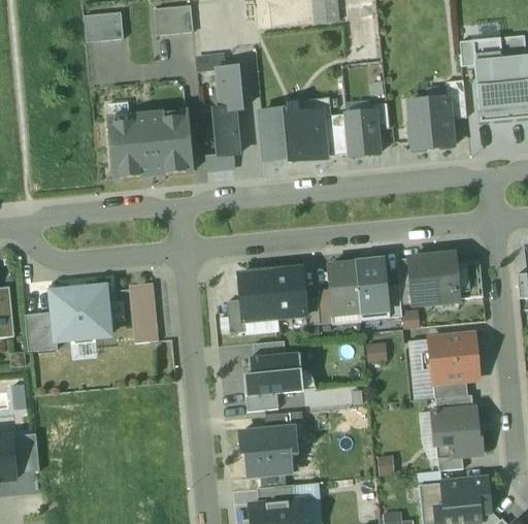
[(340,20),(337,0),(312,0),(317,24),(340,20)]
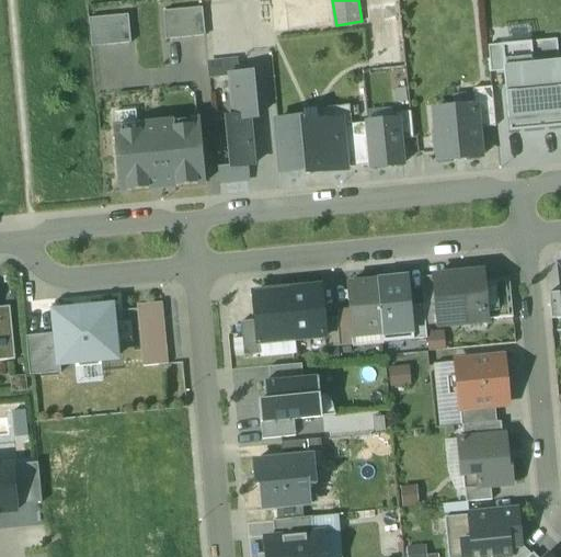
[(202,4),(164,8),(168,36),(204,33),(202,4)]
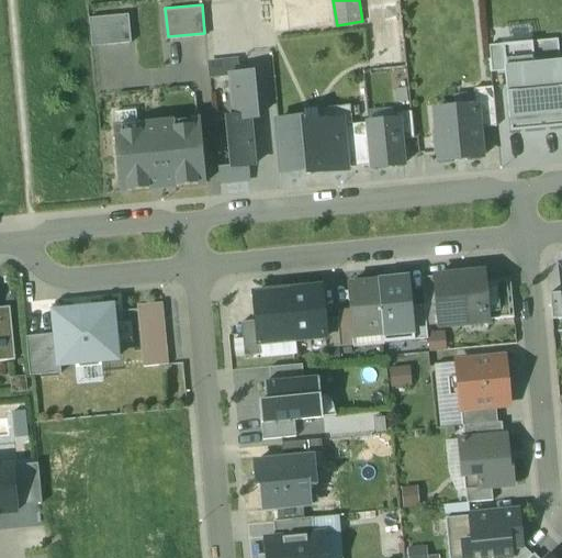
[(127,13),(90,17),(93,44),(130,40),(127,13)]
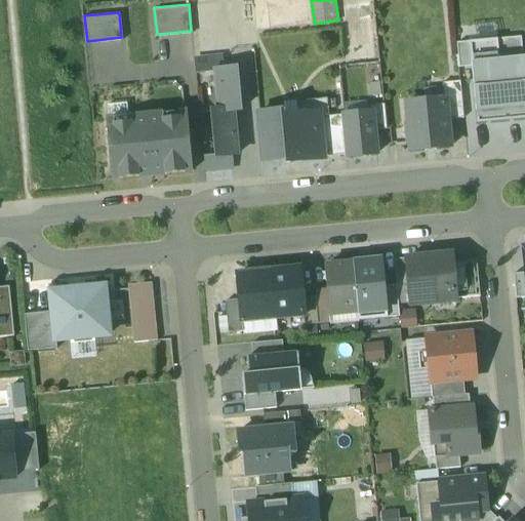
[(498,37),(500,57),(523,55),(521,35),(498,37)]
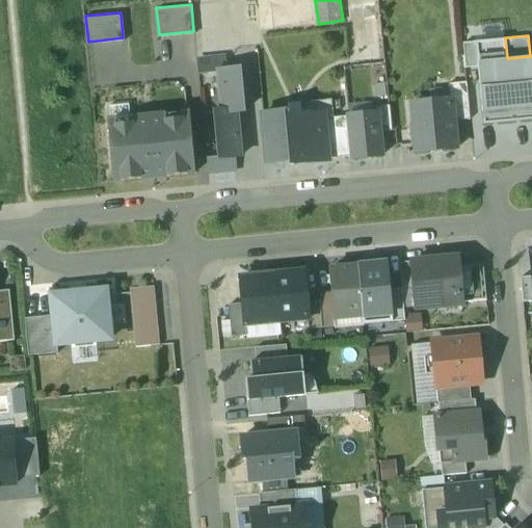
[(477,61),(507,58),(505,37),(475,41),(477,61)]
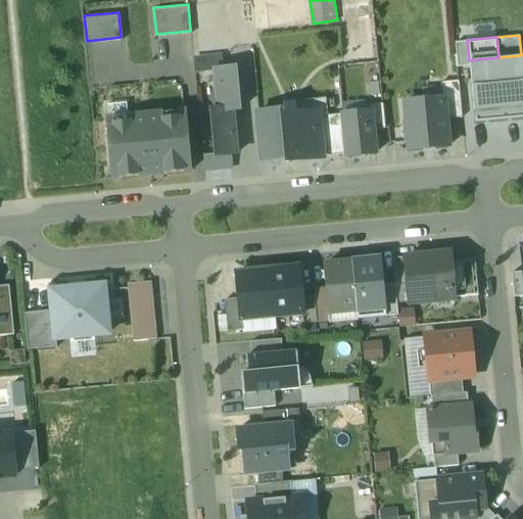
[(469,60),(467,40),(456,41),(458,65),(470,64),(469,60)]
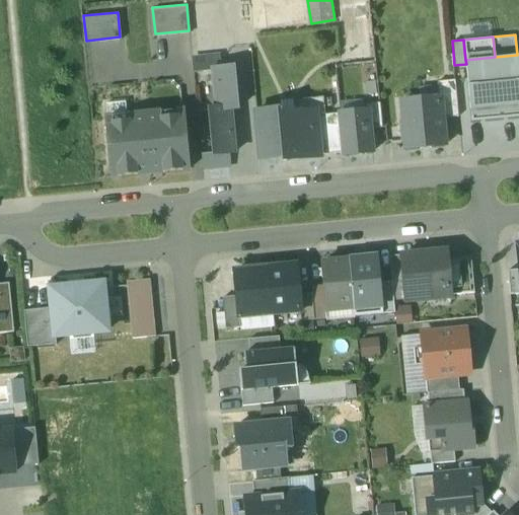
[(219,54),(193,57),(194,70),(213,68),(213,67),(220,66),(219,54)]
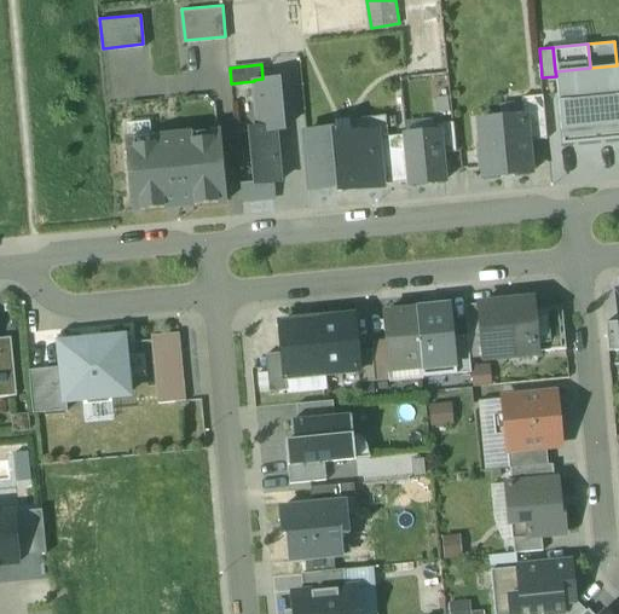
[(556,76),(562,144),(618,138),(618,64),(617,65),(590,68),(555,71),(556,76)]
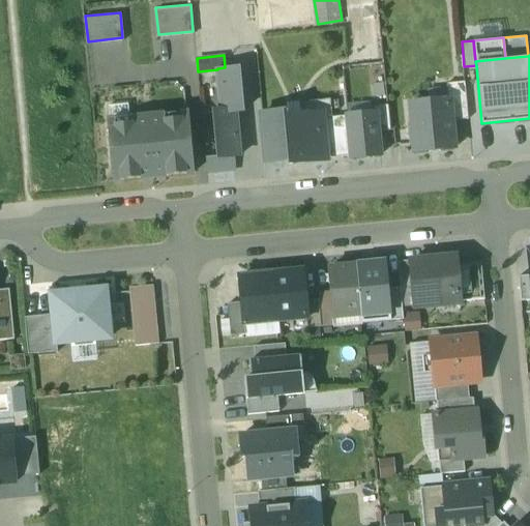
[(225,67),(217,68),(217,69),(222,109),(214,109),(218,155),(233,154),(239,153),(235,110),(243,109),(239,66),(225,67)]
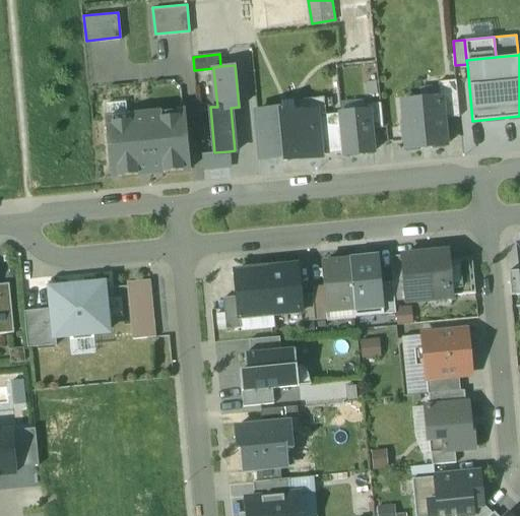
[(456,78),(439,79),(440,95),(442,95),(444,116),(459,115),(456,78)]
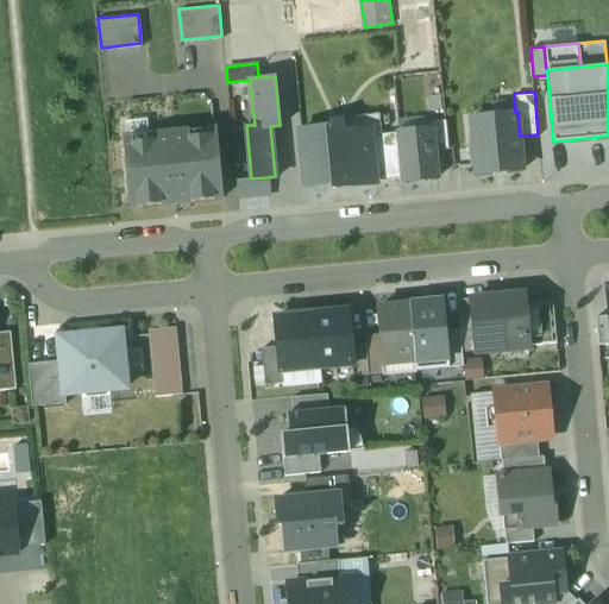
[(515,112),(471,117),(473,140),(471,140),(473,163),(476,163),(477,171),(522,168),(520,136),(518,112),(515,112)]
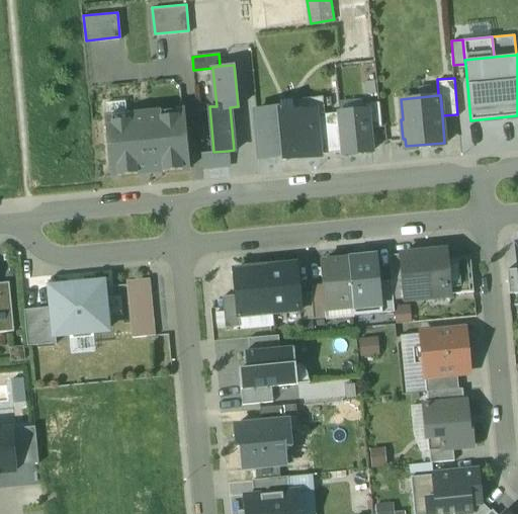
[(379,100),(365,102),(366,108),(368,108),(369,126),(381,124),(379,100)]
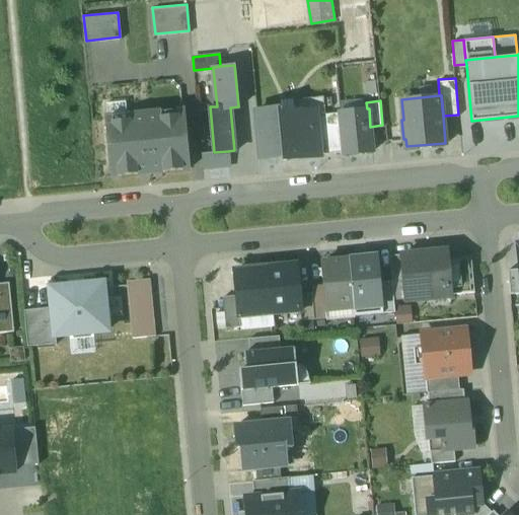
[(126,102),(104,104),(112,176),(150,172),(145,115),(127,116),(126,102)]
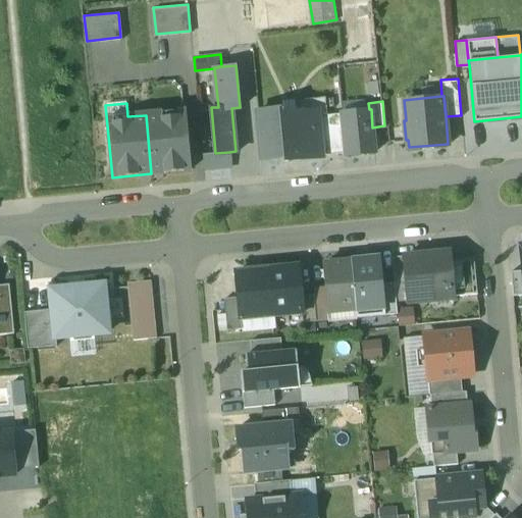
[(283,112),(282,107),(257,110),(261,157),(284,155),(285,159),(322,155),(322,153),(318,114),(318,109),(283,112)]
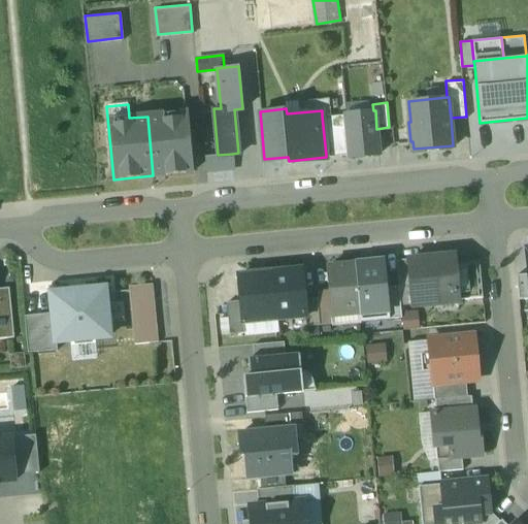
[(373,110),(345,113),(350,153),(350,155),(380,153),(376,129),(375,110),(373,110)]
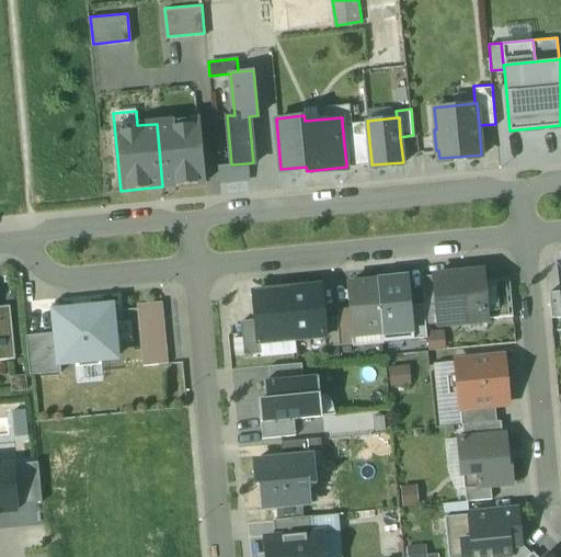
[(198,120),(157,124),(162,186),(189,184),(205,183),(198,120)]
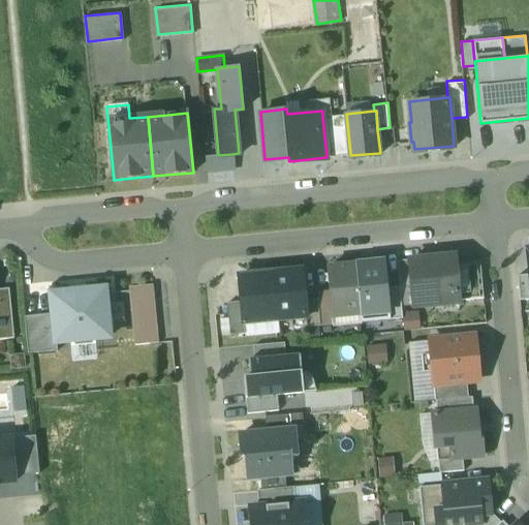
[(346,114),(322,116),(327,155),(350,153),(346,114)]
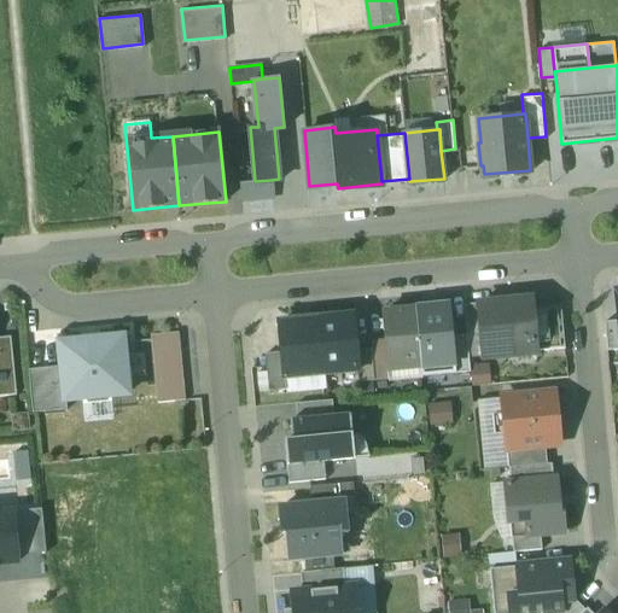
[(272,180),(255,181),(240,182),(242,198),(273,194),(272,180)]
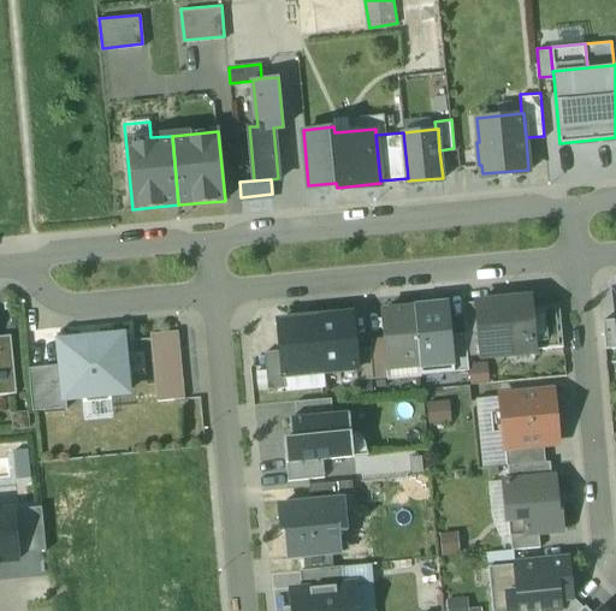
[(529,295),(477,300),(480,328),(483,355),(510,353),(510,343),(532,340),(534,340),(531,304),(529,295)]
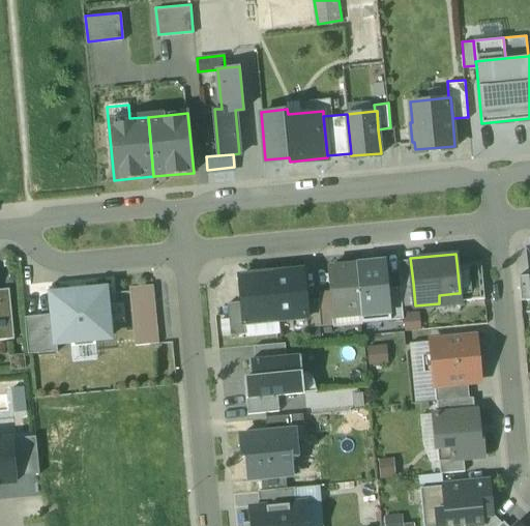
[(410,258),(398,259),(401,284),(413,283),(410,258)]
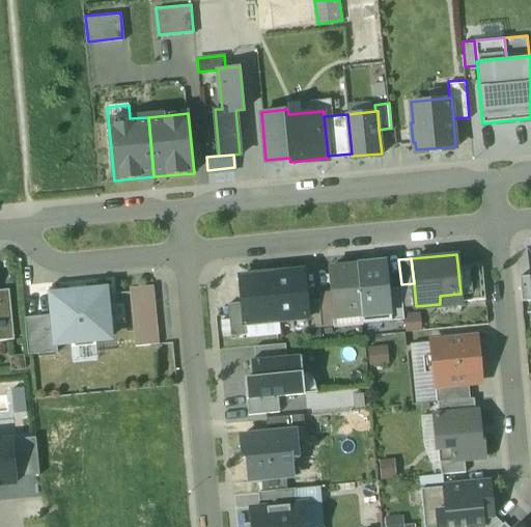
[(482,260),(457,262),(460,294),(458,294),(459,300),(485,297),(482,260)]
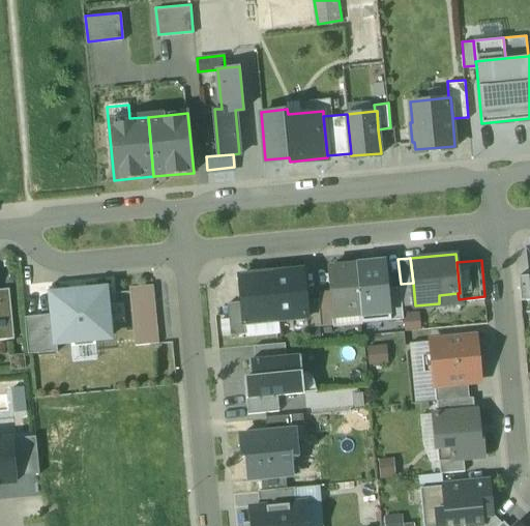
[(356,263),(328,266),(330,289),(332,316),(361,313),(356,263)]
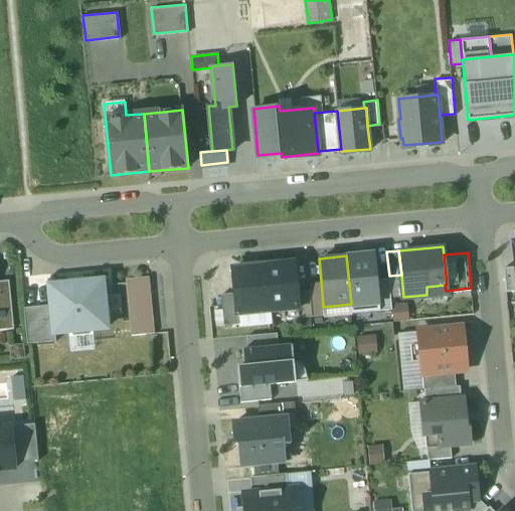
[(295,261),(267,264),(271,309),(298,307),(299,307),(298,290),(295,261)]
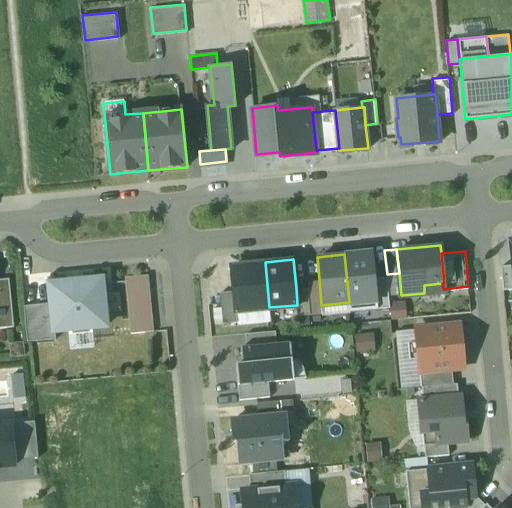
[(265,262),(231,265),(233,290),(236,311),(269,307),(265,262)]
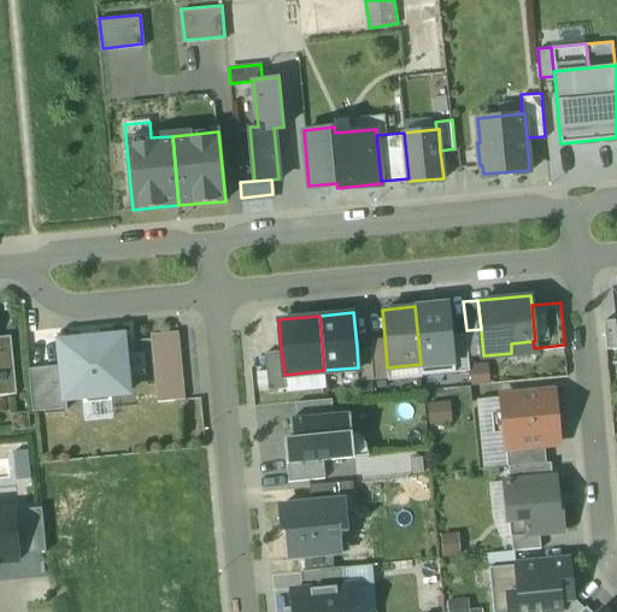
[(616,317),(605,319),(607,348),(616,346),(616,317)]
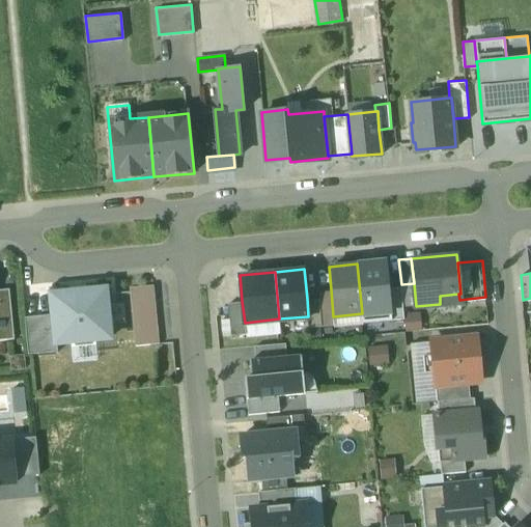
[(154,283),(131,286),(137,344),(160,342),(154,283)]
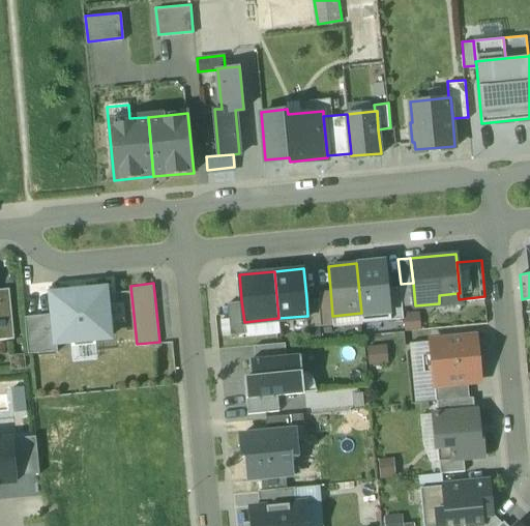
[(9,287),(0,288),(0,338),(15,337),(9,287)]
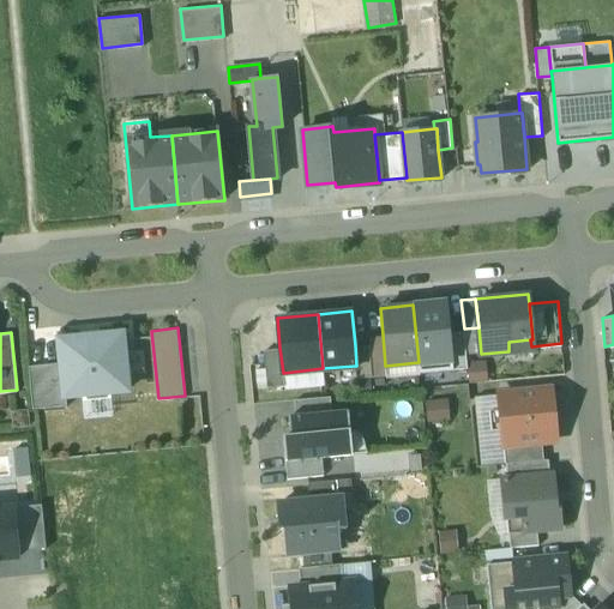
[(121,333),(60,339),(62,362),(66,393),(127,389),(121,333)]
